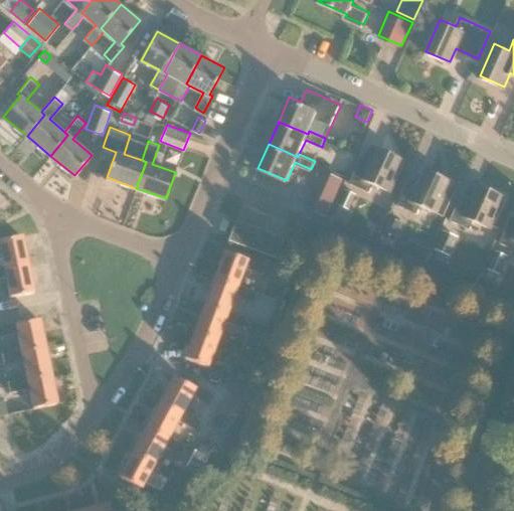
[(390,189),(404,157),(380,146),(374,160),(363,154),(351,181),(370,190),(374,182),(390,189)]
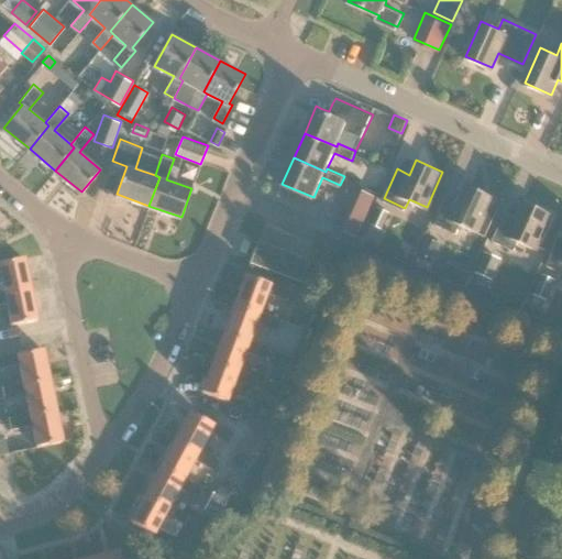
[(500,204),(492,200),(494,195),(469,184),(462,198),(449,193),(436,221),(458,231),(462,222),(486,233),(500,204)]
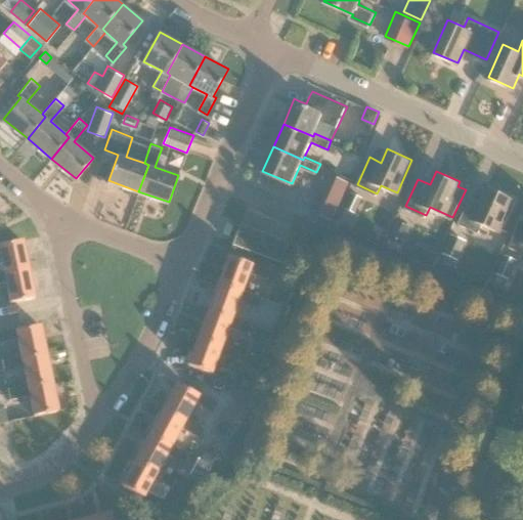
[(343,195),(320,185),(310,209),(333,219),(343,195)]
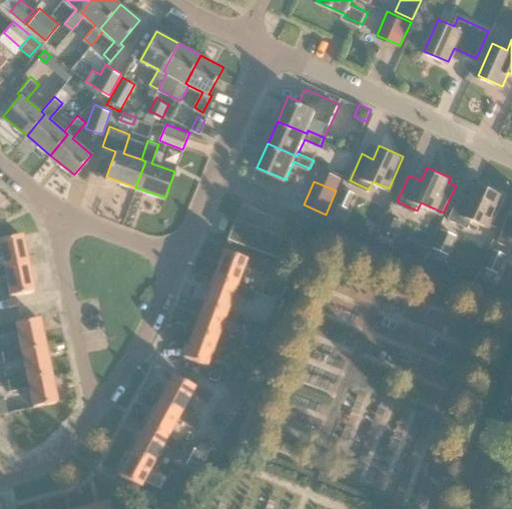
[(489,224),(503,193),(479,182),(473,195),(462,190),(450,217),(469,226),(473,217),(489,224)]
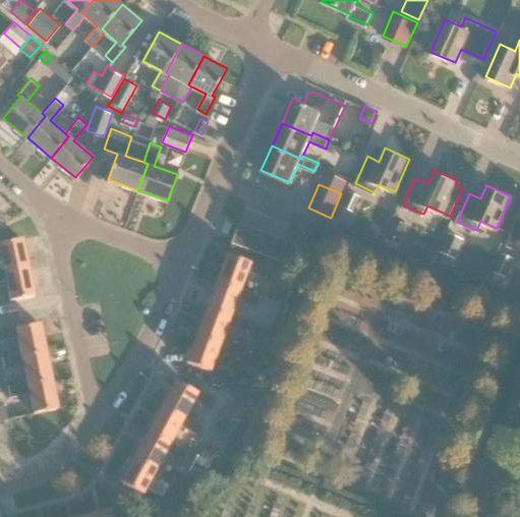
[(360,193),(350,189),(345,204),(355,207),(360,193)]
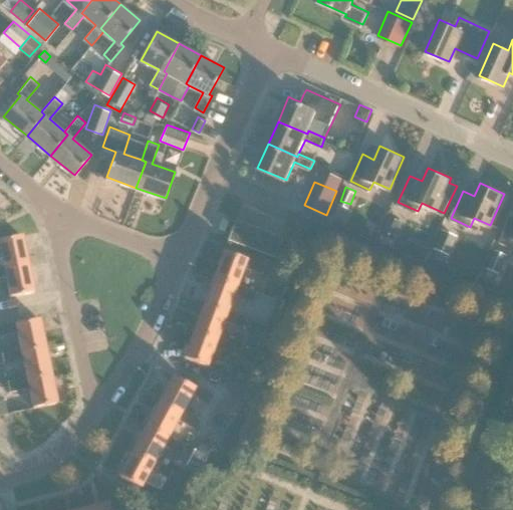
[(405,219),(390,213),(383,229),(398,235),(405,219)]
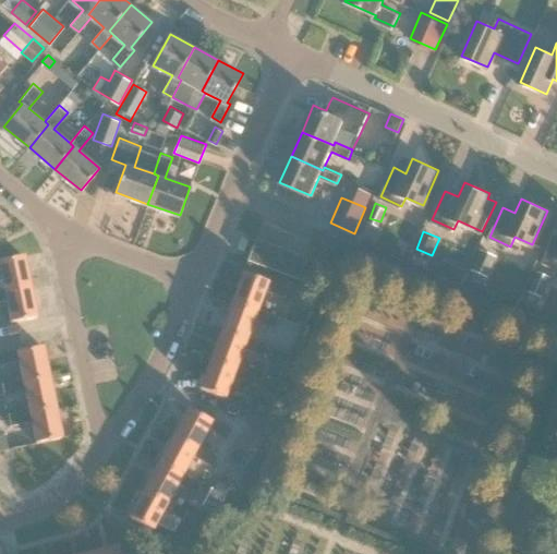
[(556,232),(543,261),(556,267),(556,232)]
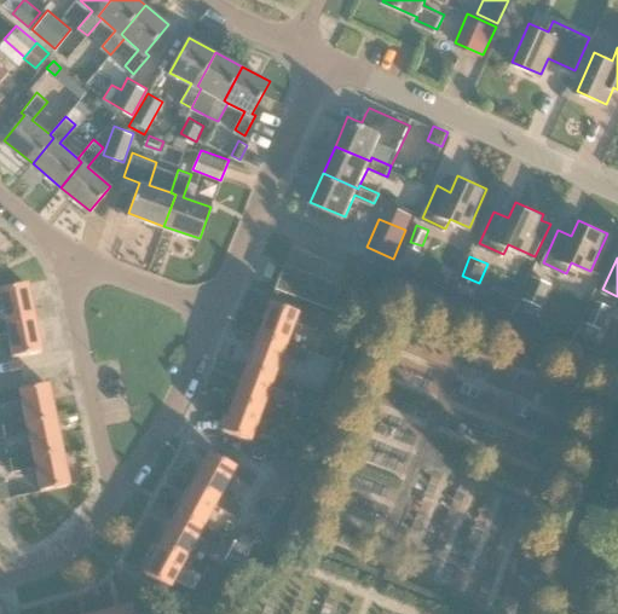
[(292,291),(300,268),(284,262),(276,285),(292,291)]
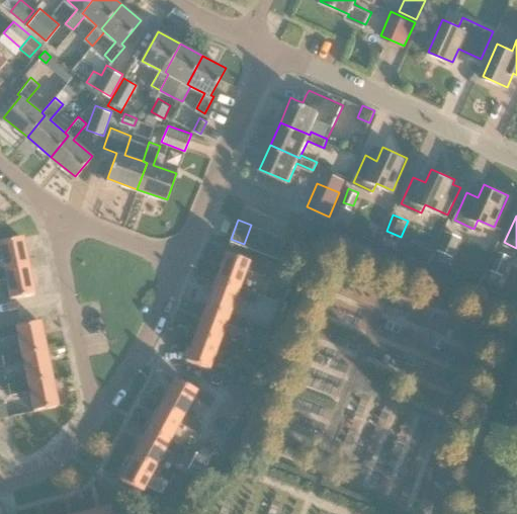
[(244,244),(256,249),(263,229),(251,225),(244,244)]
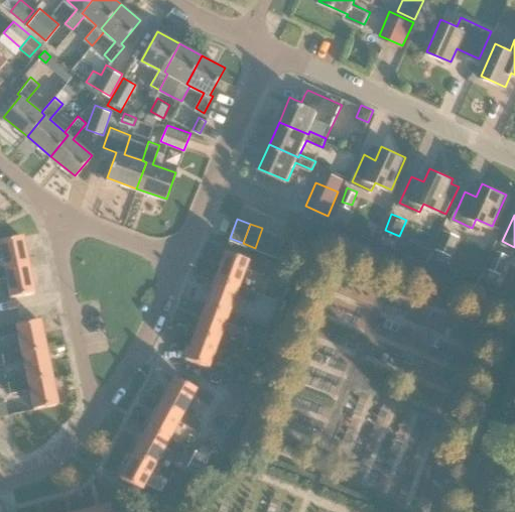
[(374,240),(379,230),(367,224),(362,234),(374,240)]
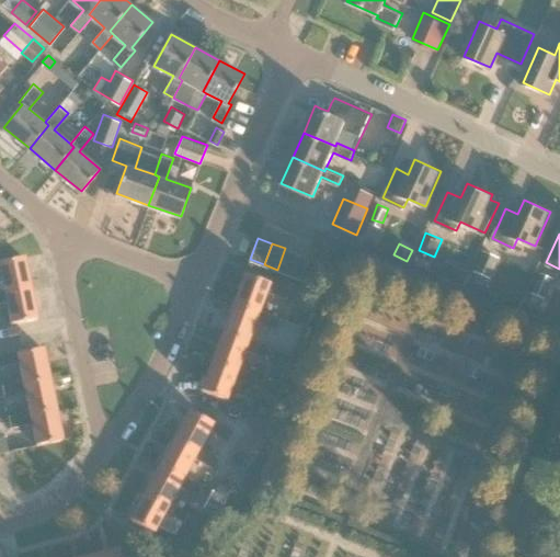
[(277,270),(289,274),(297,252),(285,248),(277,270)]
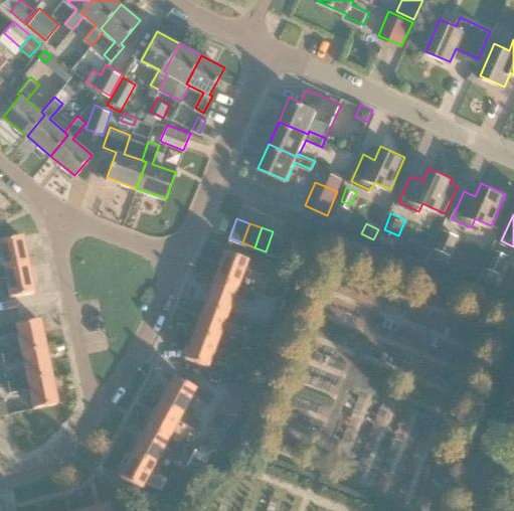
[(459,234),(444,227),(436,247),(452,253),(459,234)]
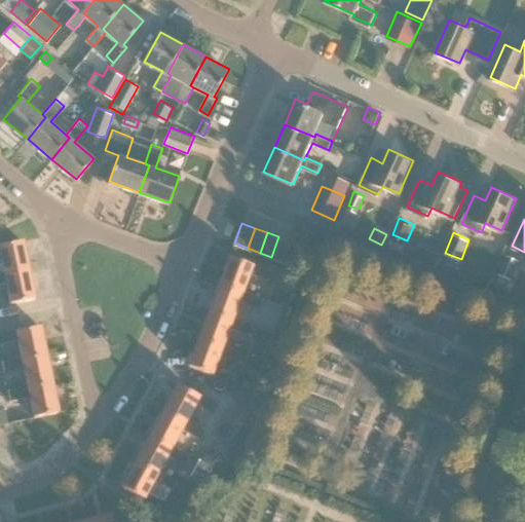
[(278,236),(271,257),(283,261),(290,240),(278,236)]
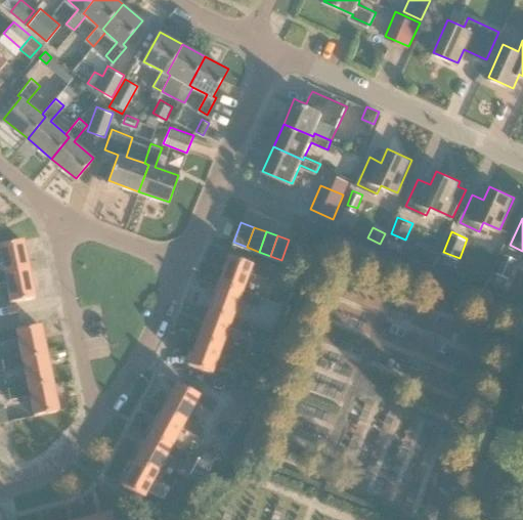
[(5,271),(30,266),(24,239),(0,243),(0,251),(1,252),(4,269),(5,271)]
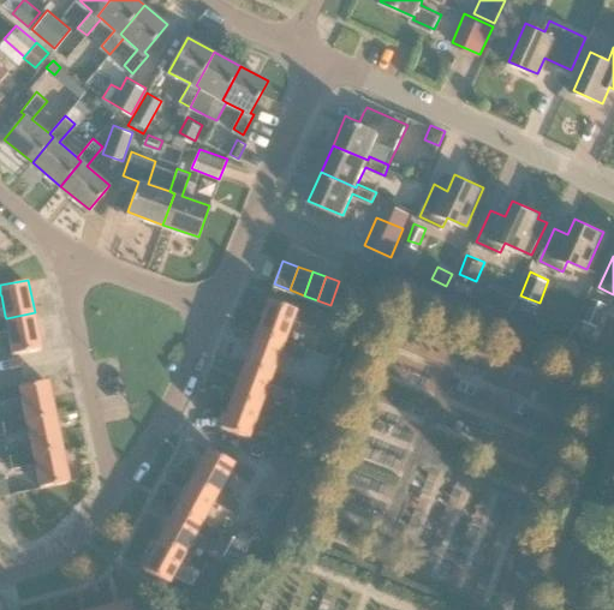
[(608,303),(592,297),(583,320),(598,326),(608,303)]
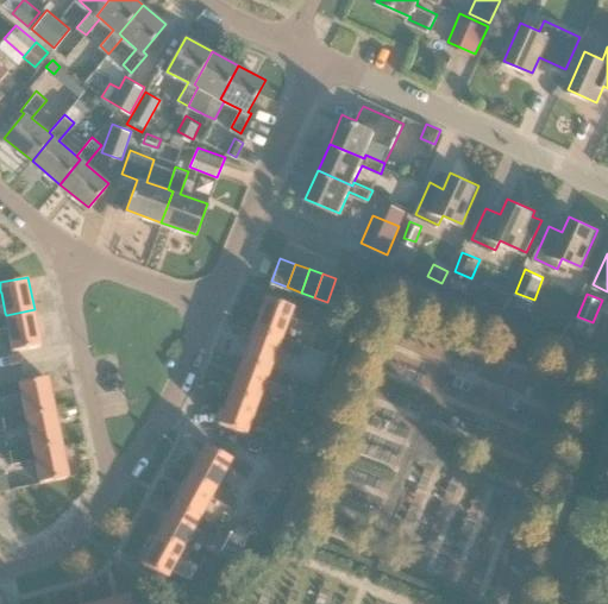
[(267,295),(255,327),(282,337),(283,334),(290,315),(312,322),(315,310),(294,302),(293,304),(267,295)]
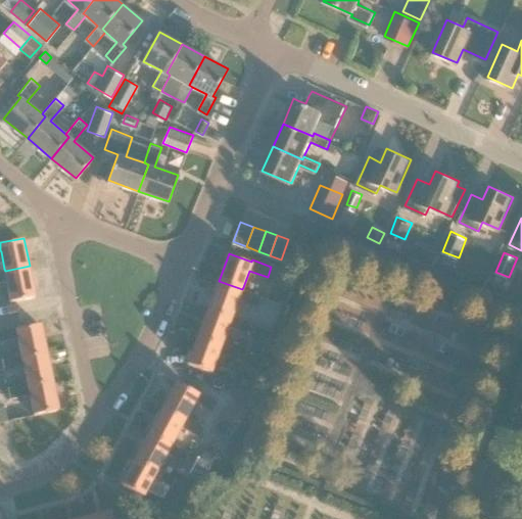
[(36,295),(30,266),(5,271),(4,269),(0,269),(0,280),(7,279),(11,300),(36,295)]
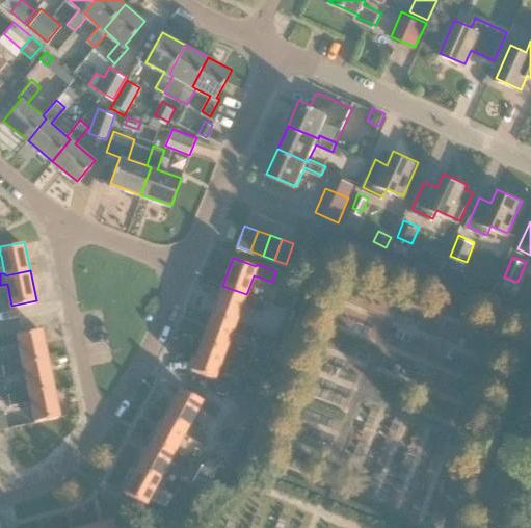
[(222,286),(212,313),(236,321),(237,319),(243,302),(262,310),(266,299),(247,292),(246,294),(222,286)]
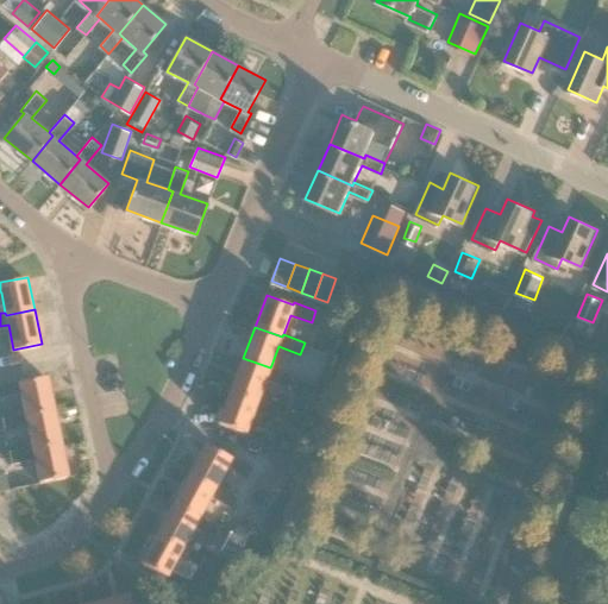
[(293,373),(271,365),(270,367),(243,358),(232,389),(258,400),(259,397),(267,378),(288,385),(293,373)]
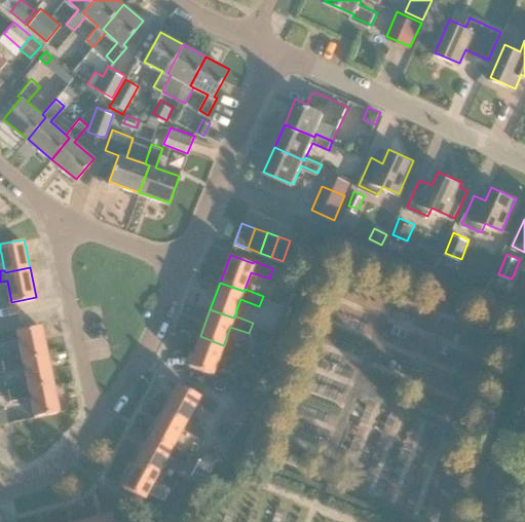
[(0,341),(19,338),(23,356),(23,359),(47,353),(41,325),(17,329),(17,327),(0,330),(0,341)]
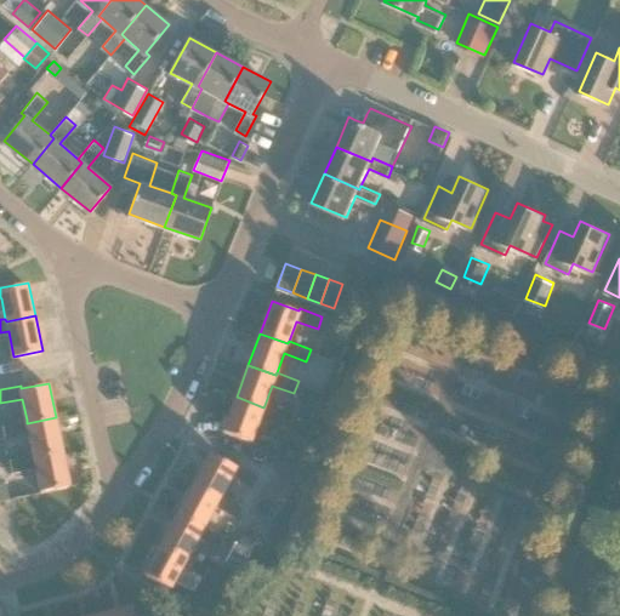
[(286,412),(265,405),(263,408),(237,397),(223,431),(251,441),(260,417),(283,426),(286,412)]
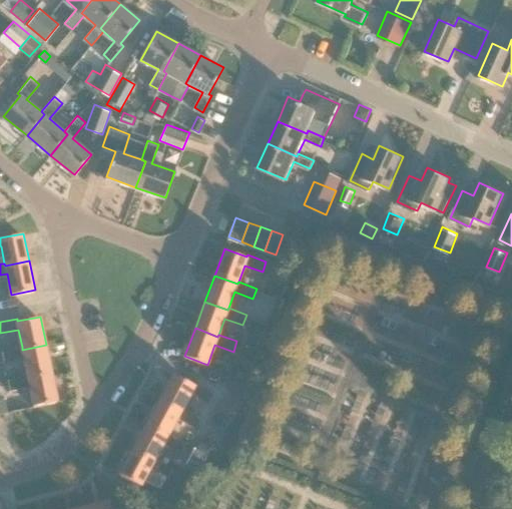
[(52,373),(46,345),(22,350),(22,347),(3,351),(5,362),(24,358),(28,375),(28,378),(52,373)]
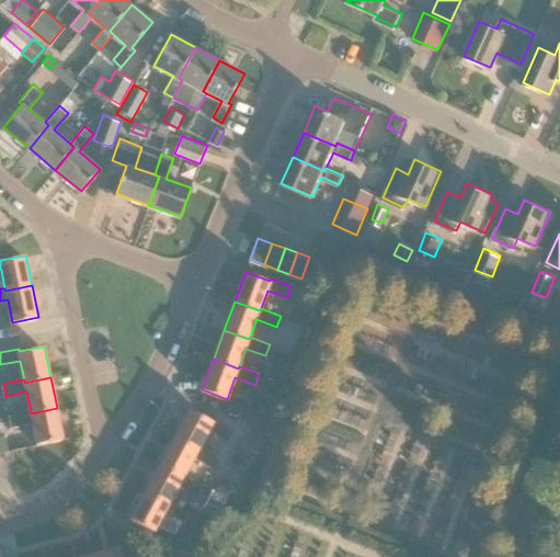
[(64,438),(57,408),(31,413),(31,410),(9,415),(11,425),(33,421),(37,443),(64,438)]
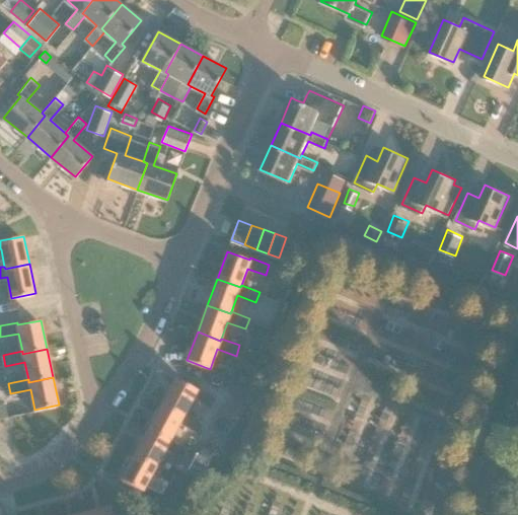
[(185,415),(186,413),(194,396),(211,407),(217,396),(199,387),(198,388),(175,377),(162,402),(185,415)]
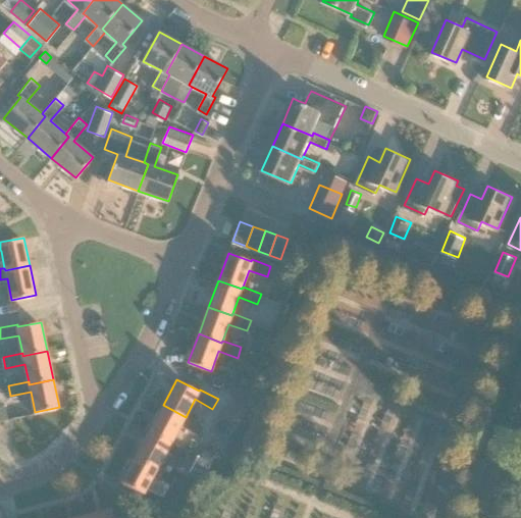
[(163,405),(150,430),(171,443),(172,441),(181,424),(199,433),(203,424),(187,415),(186,417),(163,405)]
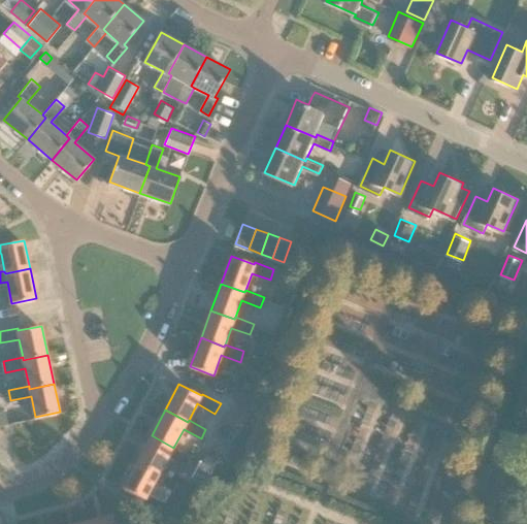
[(174,446),(173,448),(152,435),(138,460),(160,472),(161,470),(169,455),(187,465),(193,455),(174,446)]
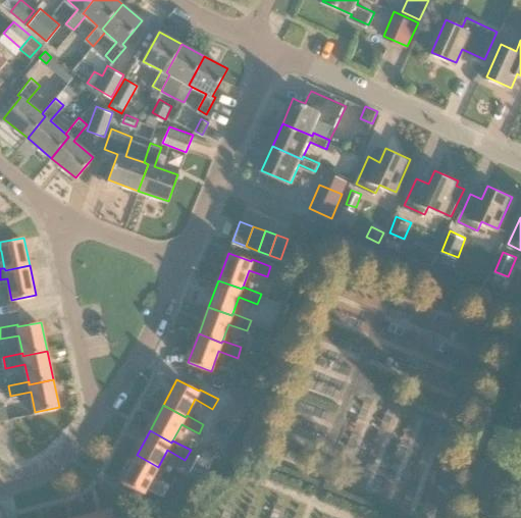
[(217,448),(208,443),(202,454),(211,459),(217,448)]
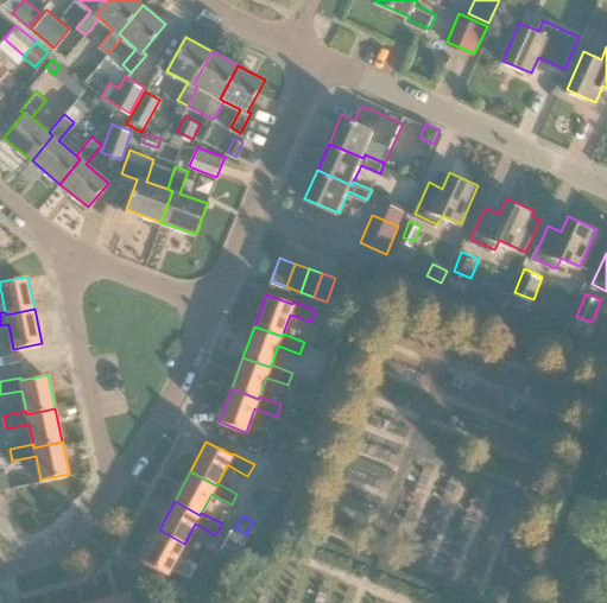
[(233,553),(238,556),(247,537),(231,528),(229,531),(221,547),(233,553)]
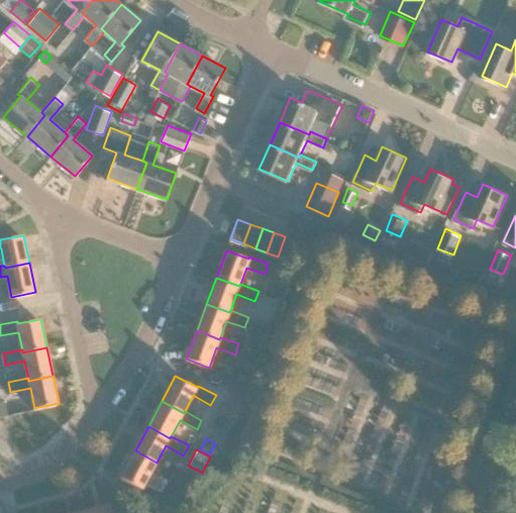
[(157,463),(135,450),(121,478),(142,489),(152,471),(170,480),(175,470),(165,465),(158,460),(157,463)]
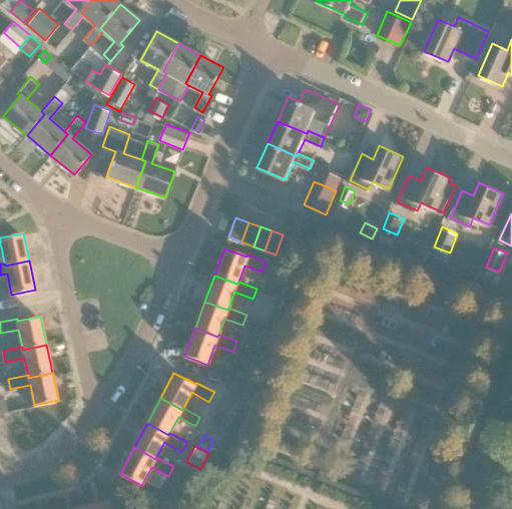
[(143,508),(153,508),(161,501),(146,487),(134,501),(143,508)]
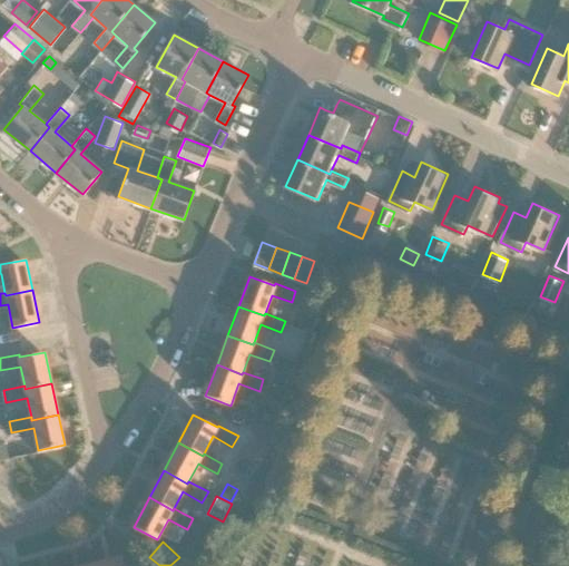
[(125,565),(123,556),(91,564),(92,565),(125,565)]
